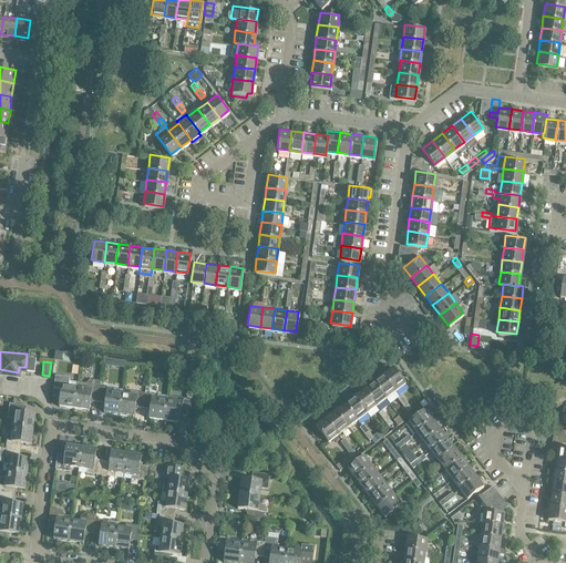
[(392,365),(382,372),(394,388),(404,380),(392,365)]
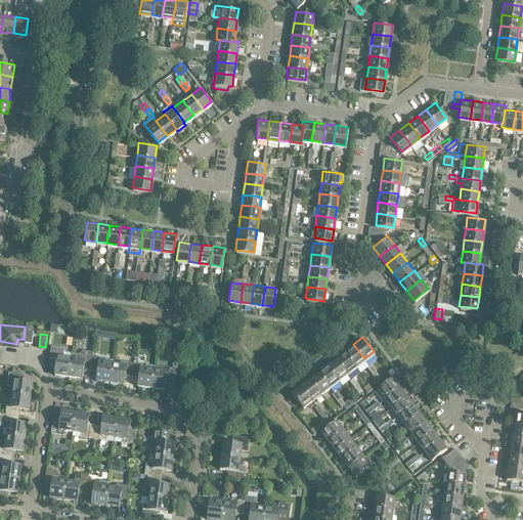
[(53,373),(68,375),(71,350),(62,349),(63,345),(50,343),(48,360),(55,361),(53,373)]
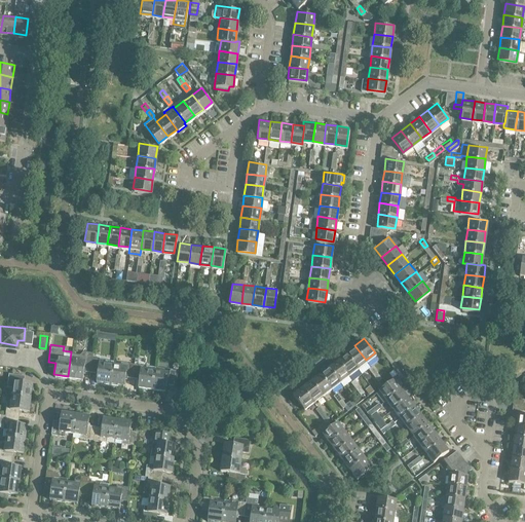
[(354,345),(345,351),(358,367),(366,360),(354,345)]
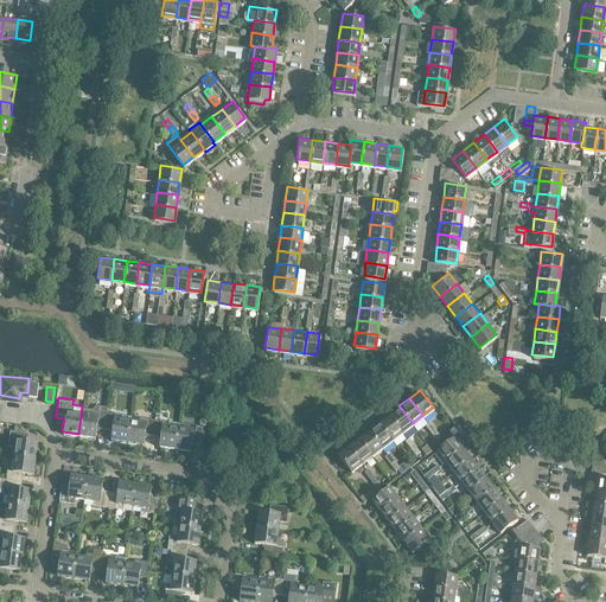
[(82,405),(82,411),(78,434),(94,435),(95,423),(104,424),(106,410),(107,404),(95,403),(90,407),(82,405)]
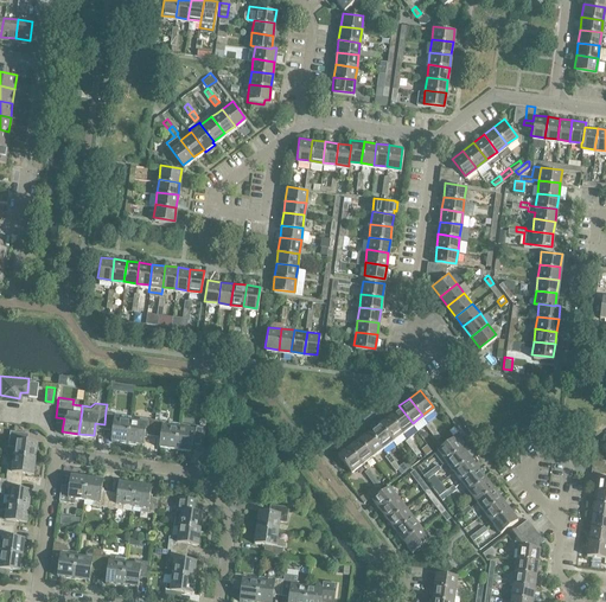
[(399,405),(389,414),(402,430),(413,423),(399,405)]
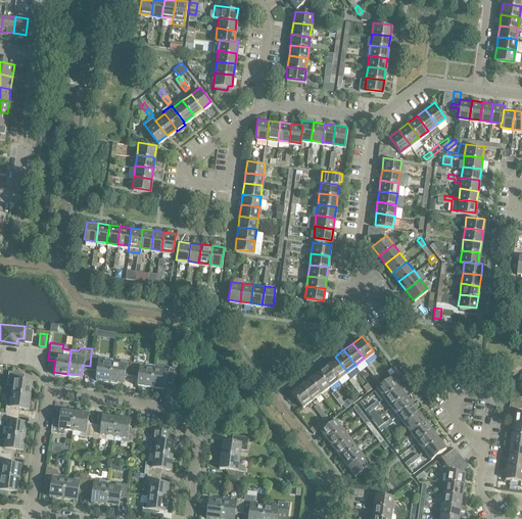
[(109,379),(111,361),(112,357),(91,354),(90,366),(96,367),(95,377),(109,379)]
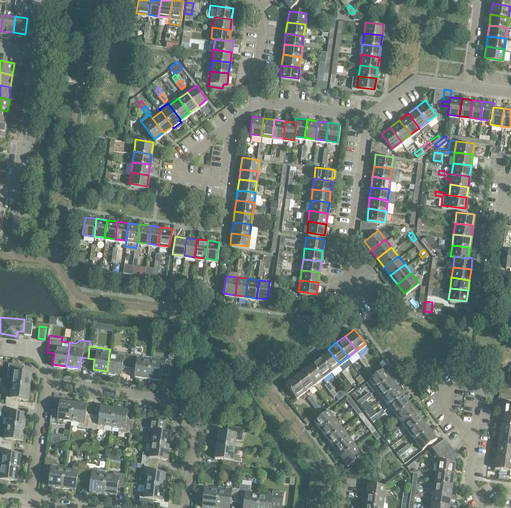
[(328,349),(319,355),(330,370),(339,363),(328,349)]
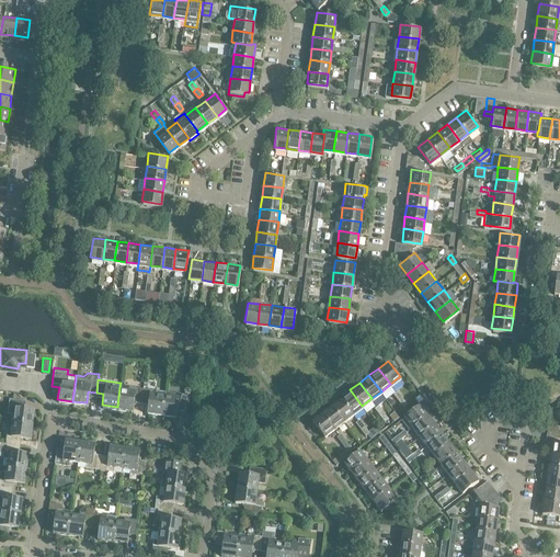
[(127,388),(120,387),(117,407),(132,409),(133,397),(140,398),(143,386),(128,384),(127,388)]
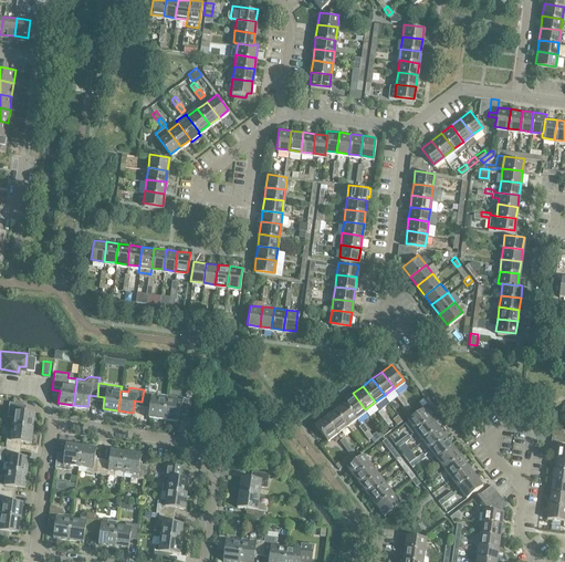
[(158,391),(144,389),(142,402),(149,403),(148,415),(163,417),(166,396),(157,395),(158,391)]
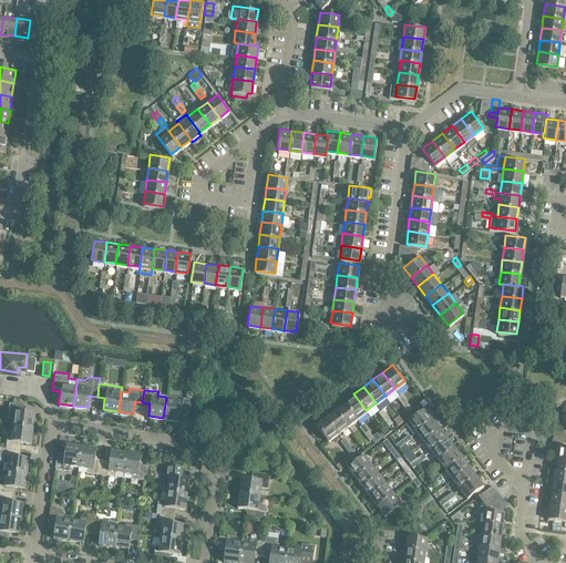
[(166,392),(166,397),(163,418),(177,420),(178,415),(186,416),(189,396),(166,392)]
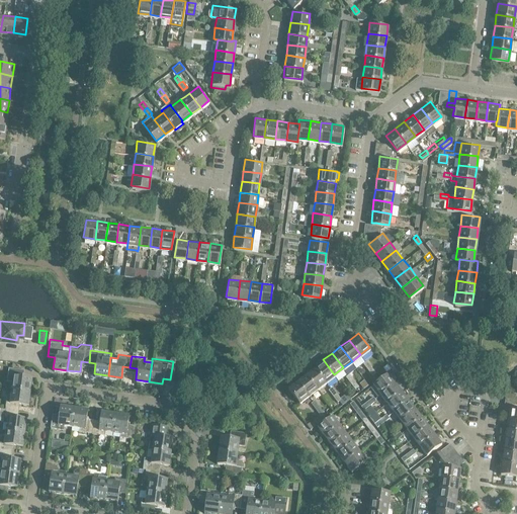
[(362,360),(367,366),(370,364),(365,358),(362,360)]
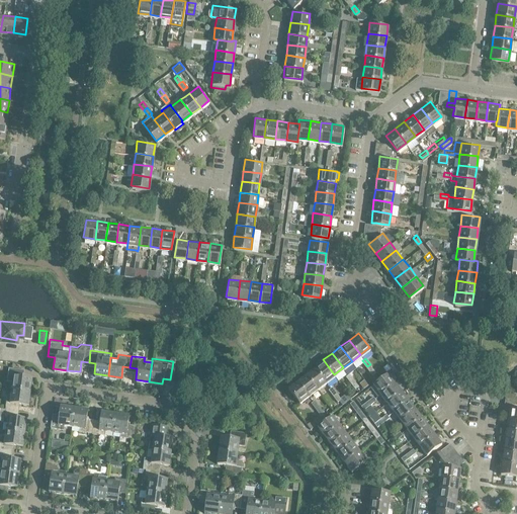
[(323,359),(315,365),(326,380),(334,374),(323,359)]
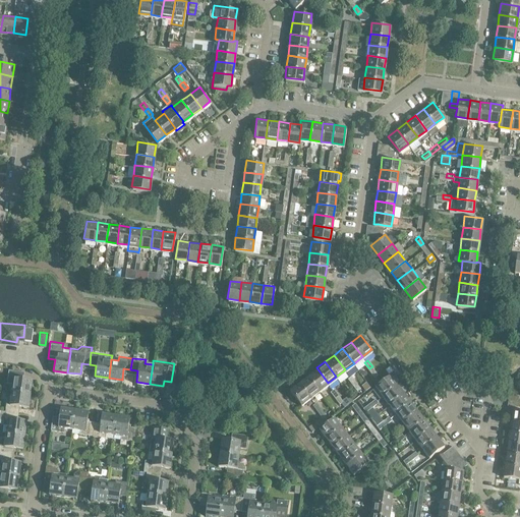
[(378,372),(372,366),(369,368),(373,375),(378,372)]
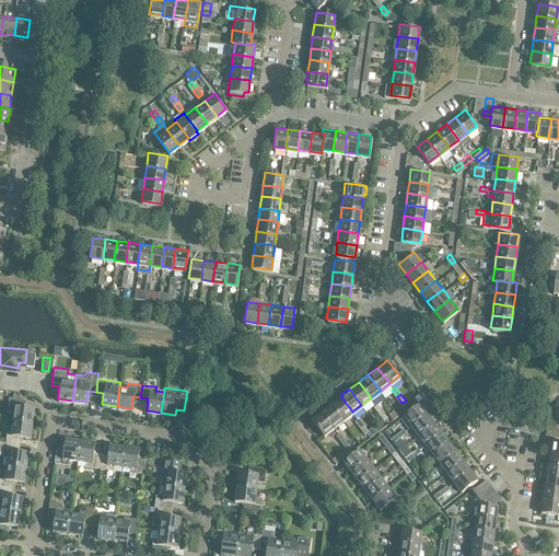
[(13,409),(12,418),(32,420),(34,406),(22,404),(23,396),(9,395),(7,409),(13,409)]
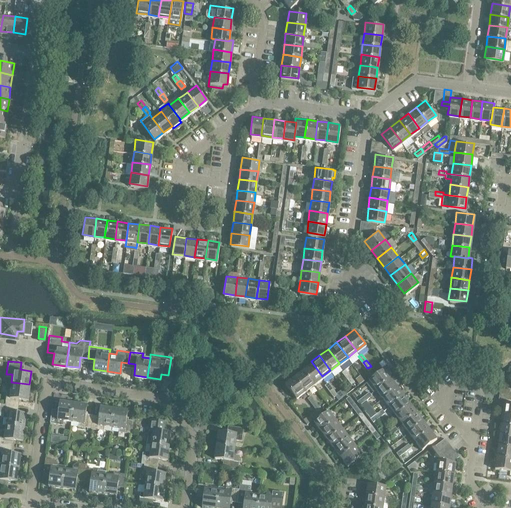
[(311,361),(302,368),(313,383),(322,376),(311,361)]
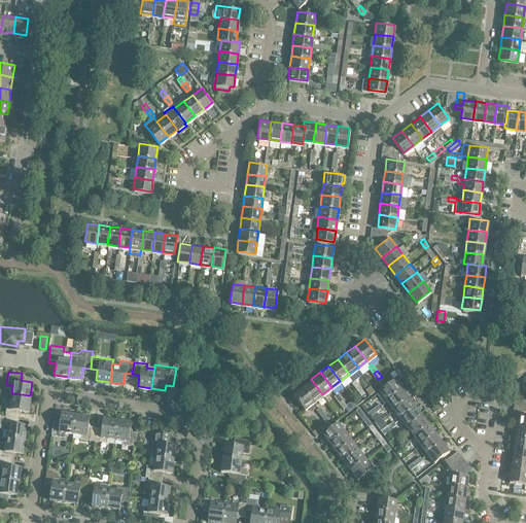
[(383,401),(386,398),(401,387),(394,377),(376,391),(383,401)]
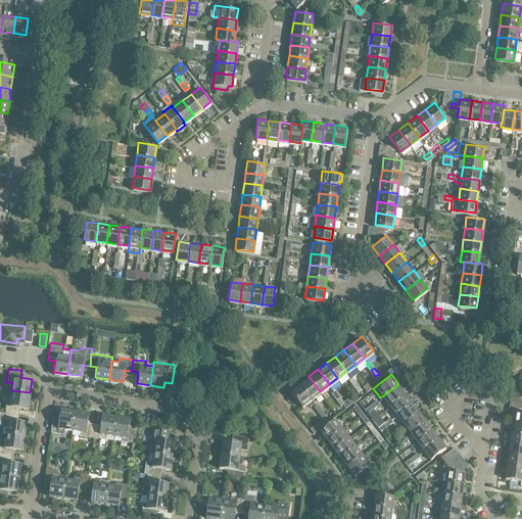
[(352,384),(357,381),(351,375),(348,378),(352,384)]
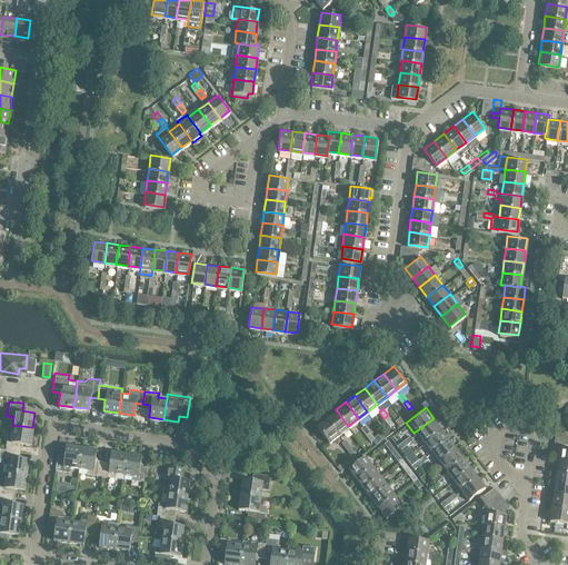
[(338,433),(348,426),(336,409),(326,417),(338,433)]
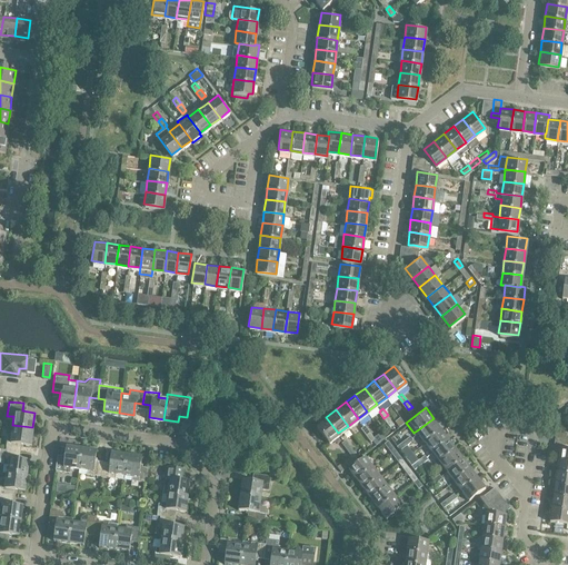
[(384,418),(389,425),(394,422),(388,415),(384,418)]
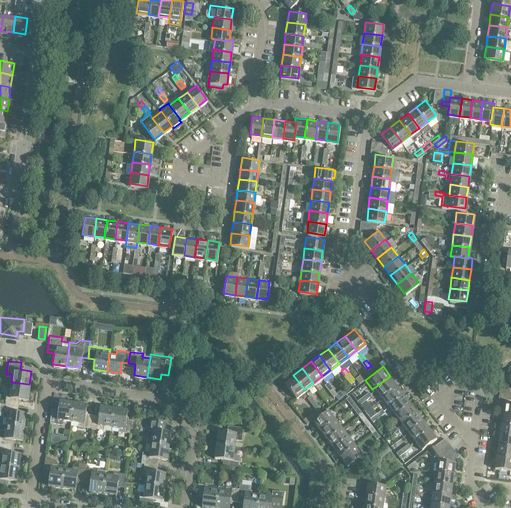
[(295,396),(304,389),(293,375),(284,382),(295,396)]
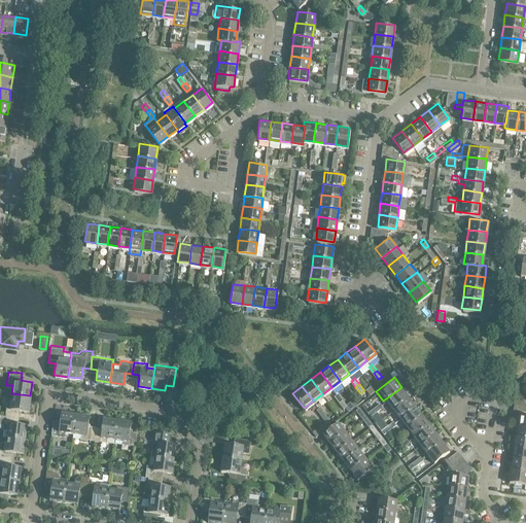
[(408,395),(401,387),(386,398),(392,407),(408,395)]
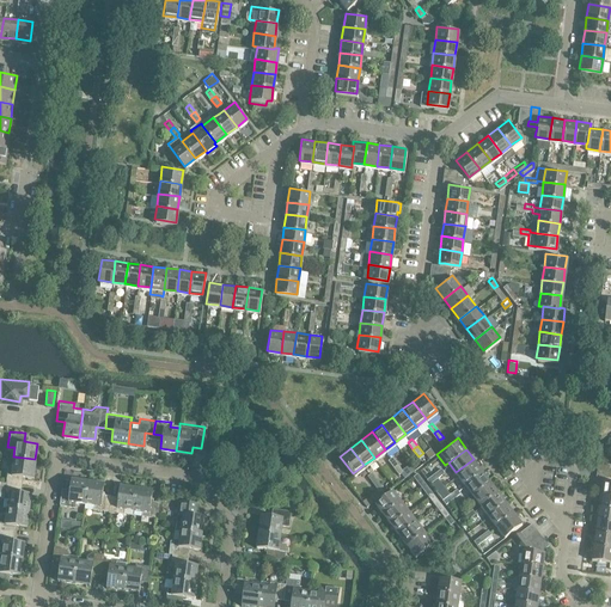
[(7,465),(5,479),(19,482),(19,473),(32,476),(35,459),(13,457),(12,465),(7,465)]
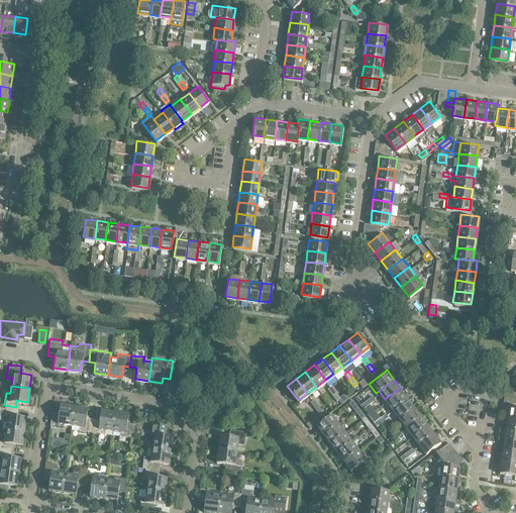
[(385,399),(392,408),(407,397),(400,388),(385,399)]
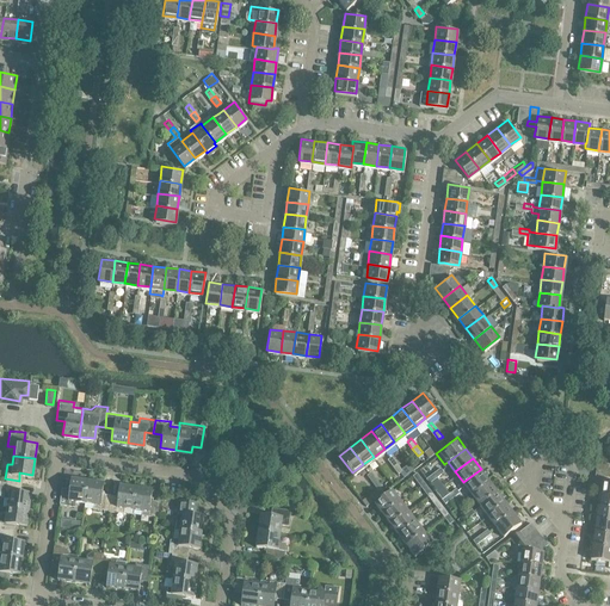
[(396,461),(392,464),(398,471),(401,468),(396,461)]
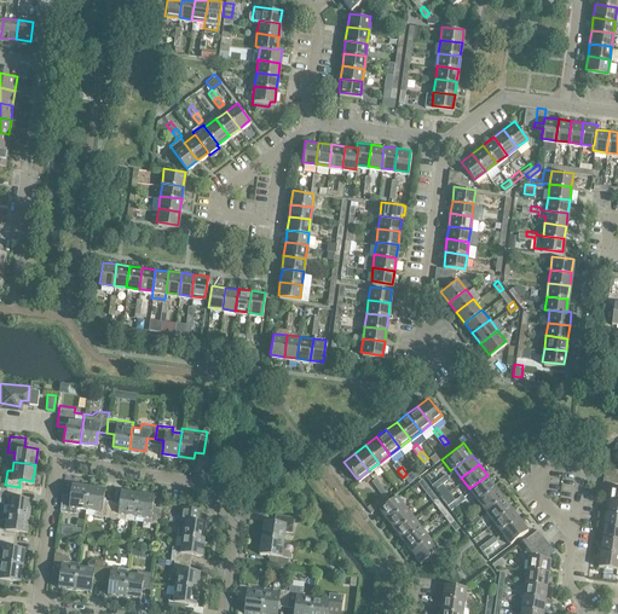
[(370,479),(376,486),(381,482),(375,475),(370,479)]
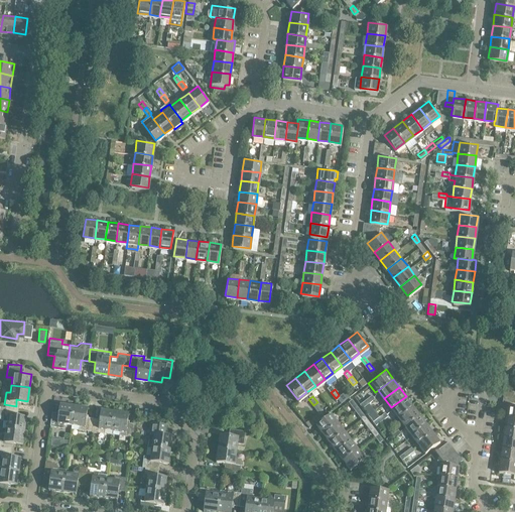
[(412,404),(406,396),(391,407),(398,416),(412,404)]
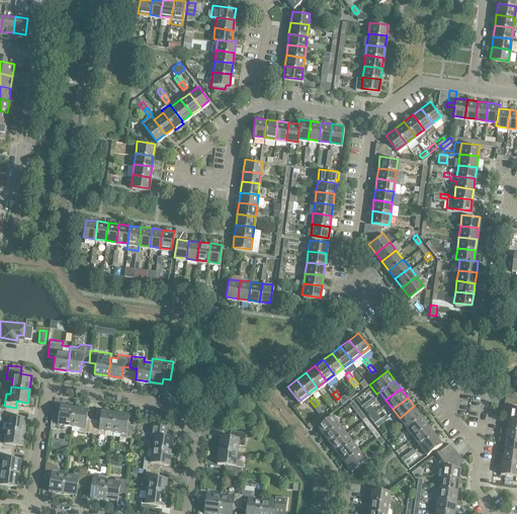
[(349,401),(356,410),(359,407),(353,399),(349,401)]
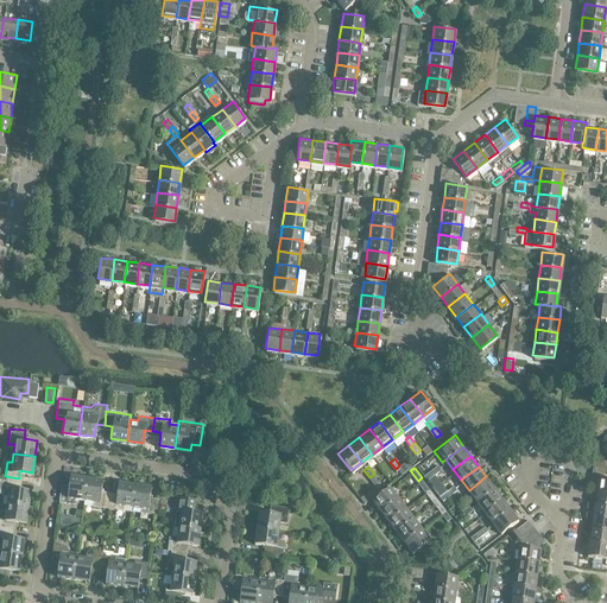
[(423,474),(427,477),(434,471),(430,468),(423,474)]
